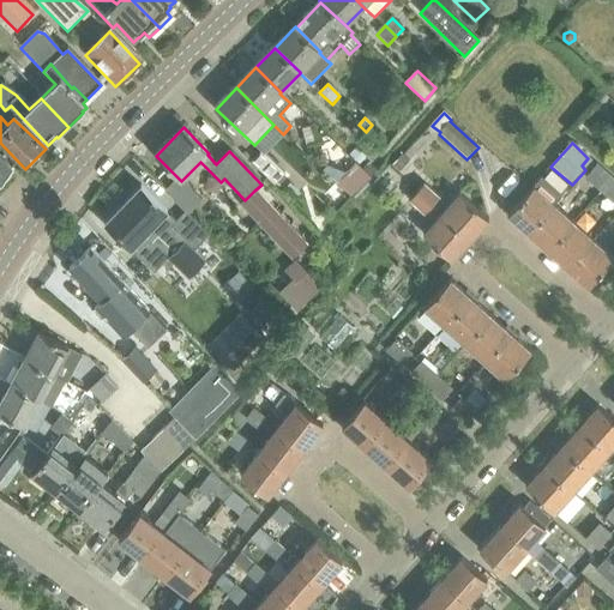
[(253,163),(275,185),(284,174),(263,153),(253,163)]
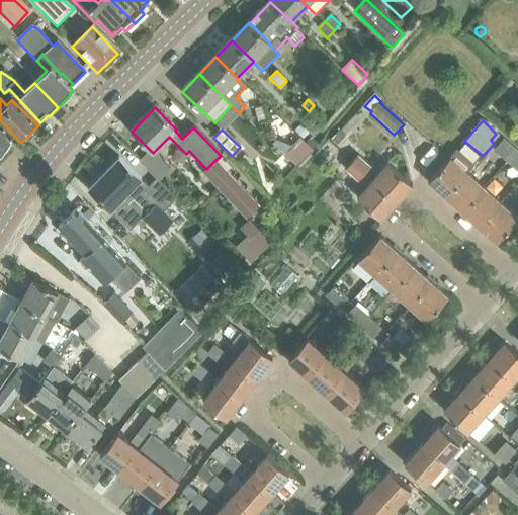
[(340,133),(332,142),(338,146),(345,137),(340,133)]
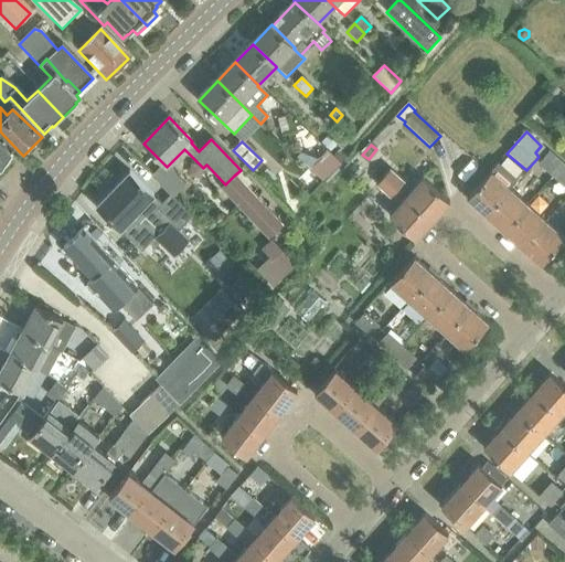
[(0,168),(10,158),(0,147),(0,168)]
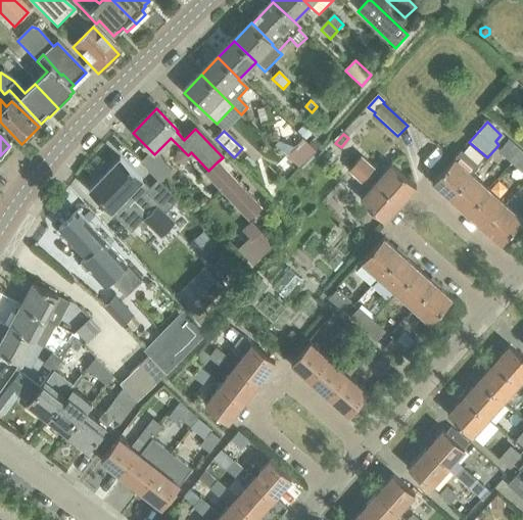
[(302,139),(286,157),(299,169),(316,150),(302,139)]
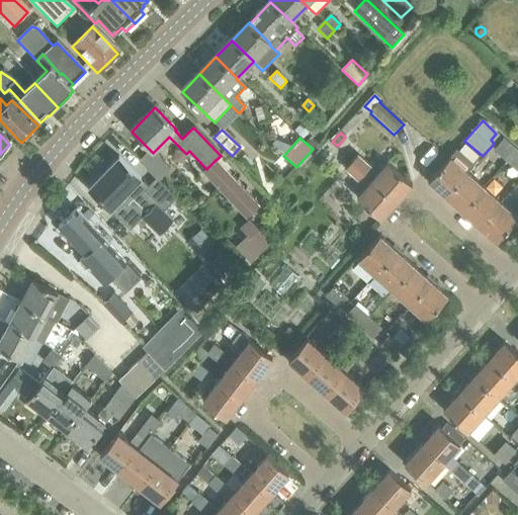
[(503,140),(494,151),(507,163),(516,152),(503,140)]
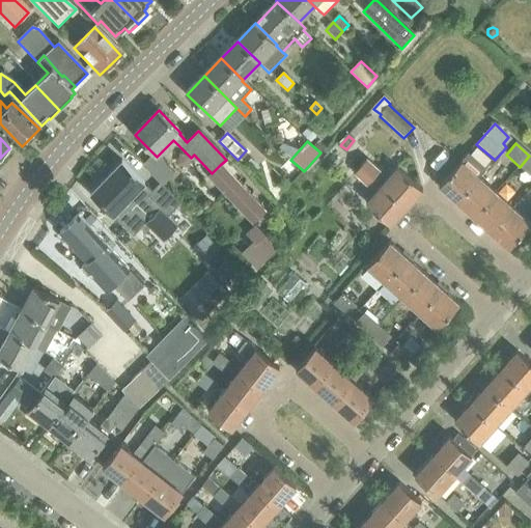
[(462,162),(439,188),(452,199),(450,200),(455,204),(456,203),(479,177),(486,169),(469,154),(462,162)]
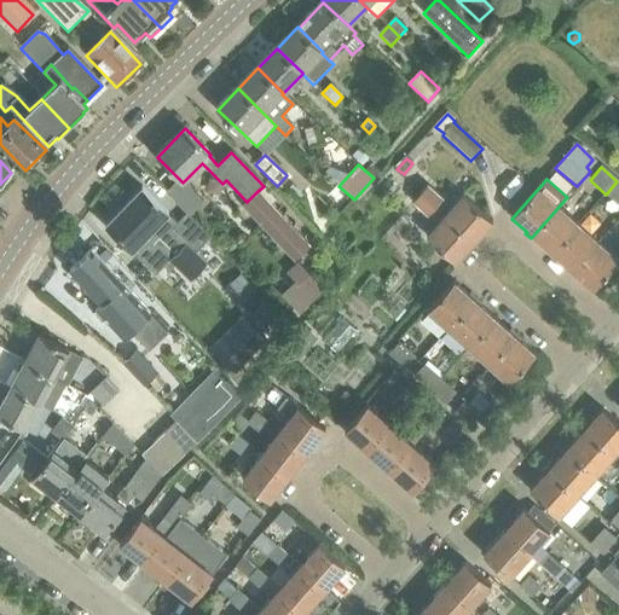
[(618,207),(618,184),(617,181),(606,195),(618,207)]
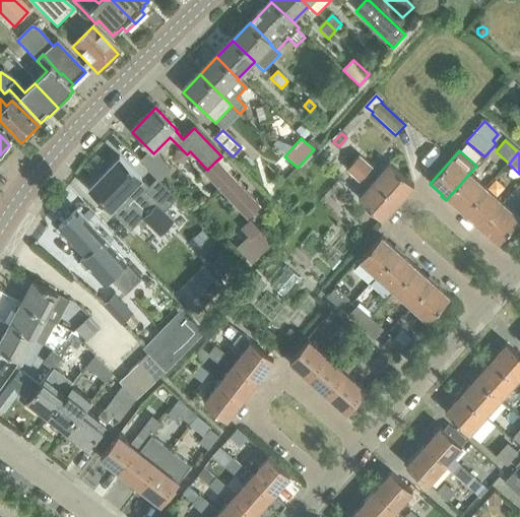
[(361,155),(352,164),(367,176),(374,169),(361,155)]
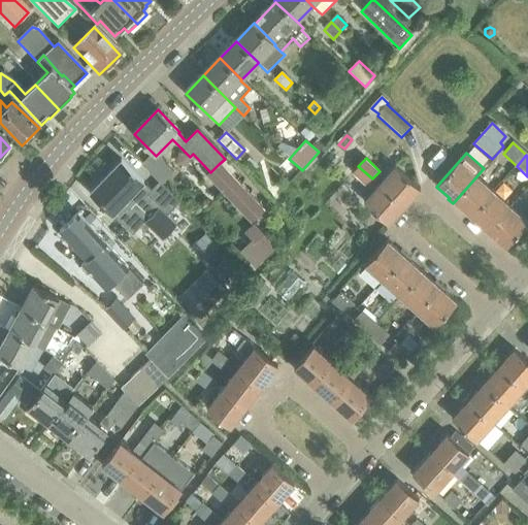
[(90,193),(90,194),(133,235),(144,224),(163,240),(177,226),(167,217),(179,203),(159,184),(152,191),(143,184),(143,183),(122,161),(121,162),(91,193),(90,193)]
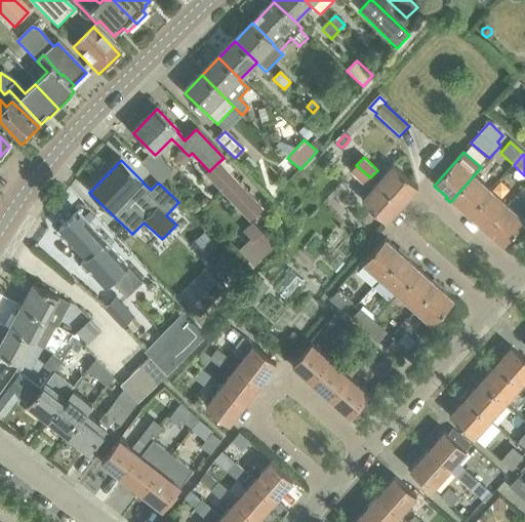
[(209,171),(205,175),(251,223),(263,211),(217,163),(209,171)]
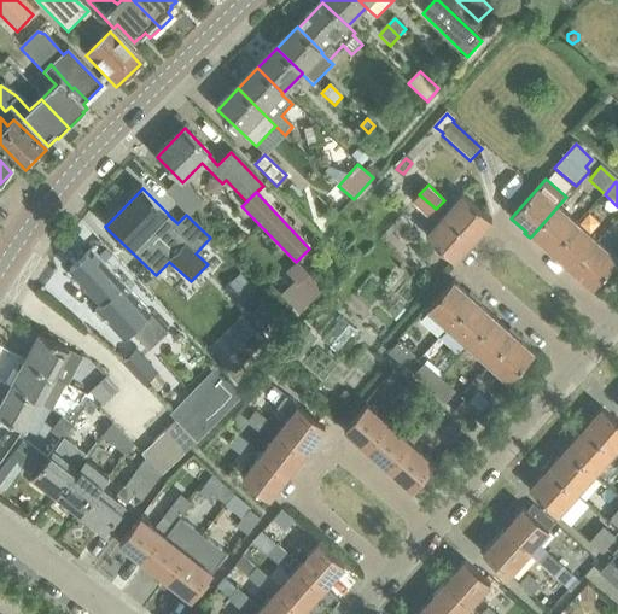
[(419,194),(412,203),(427,218),(436,209),(419,194)]
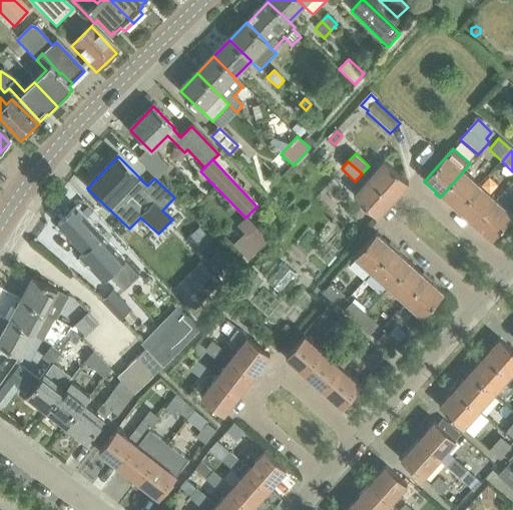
[(384,162),(369,179),(393,200),(408,183),(384,162)]
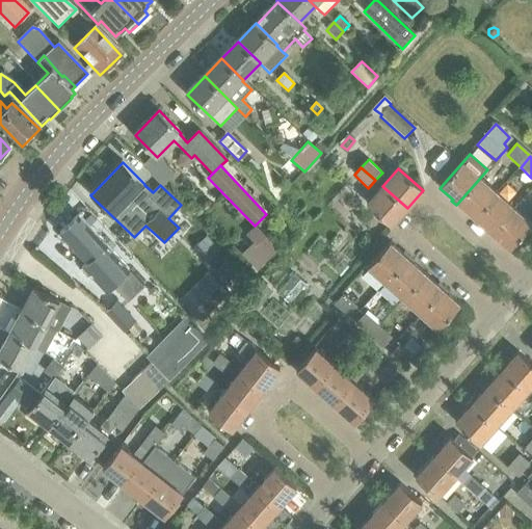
[(480,178),(457,204),(475,218),(497,193),(480,178)]
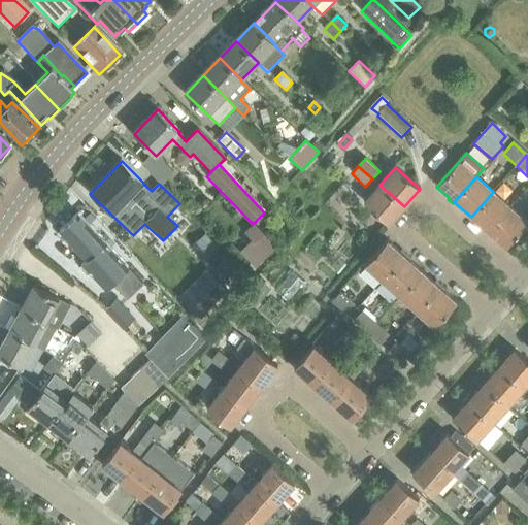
[(389,224),(404,206),(380,185),(364,202),(389,224)]
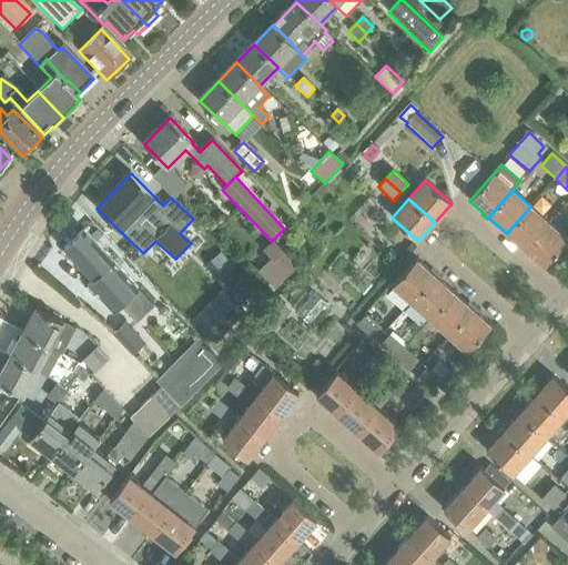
[(530,207),(507,233),(525,250),(549,222),(530,207)]
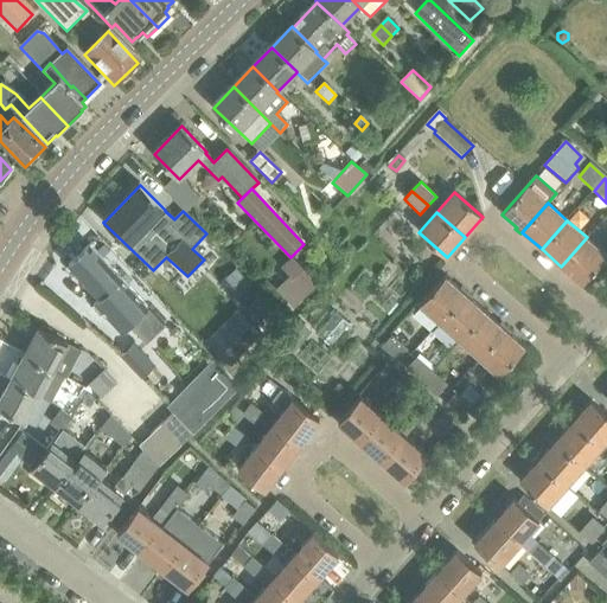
[(587,237),(561,267),(581,284),(606,255),(587,237)]
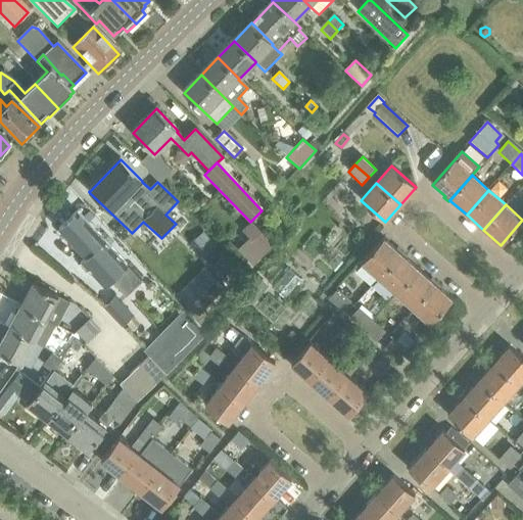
[(104,286),(128,266),(78,213),(59,230),(86,258),(82,262),(104,286)]
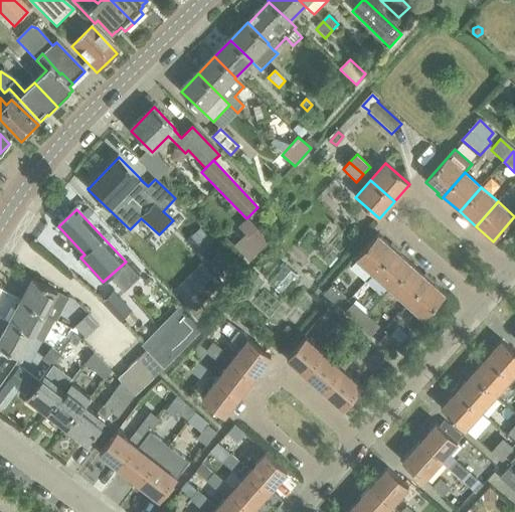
[(245,236),(235,244),(250,261),(269,242),(247,220),(238,228),(245,236)]
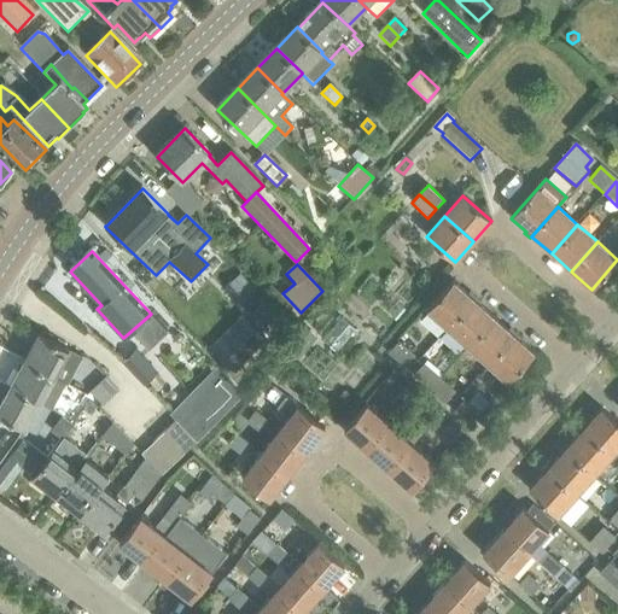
[(427,311),(448,329),(474,300),(454,282),(427,311)]
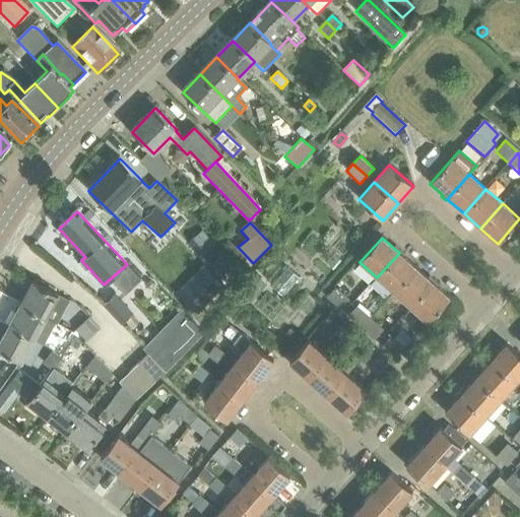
[(415,267),(399,253),(377,277),(393,293),(415,267)]
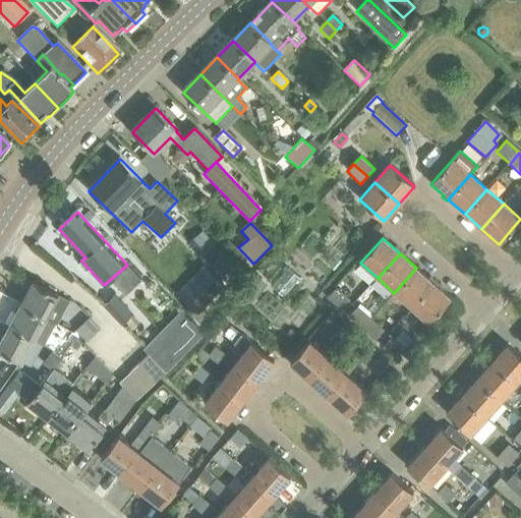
[(394,293),(411,308),(433,283),(416,268),(394,293)]
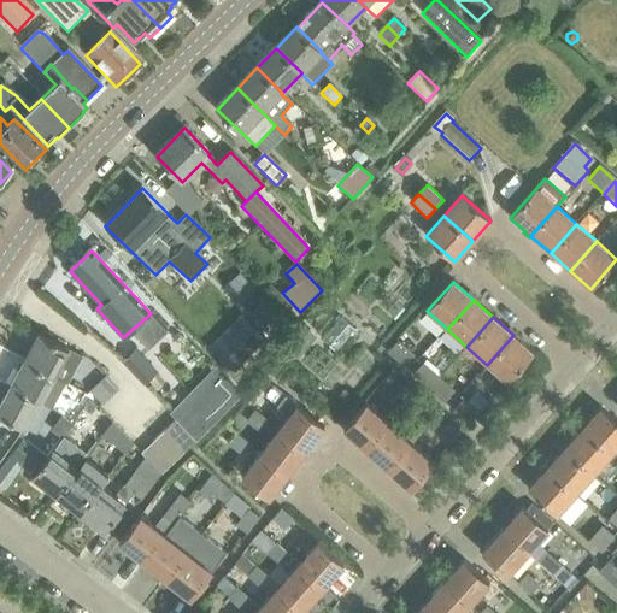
[(245,319),(215,351),(235,370),(265,339),(245,319)]
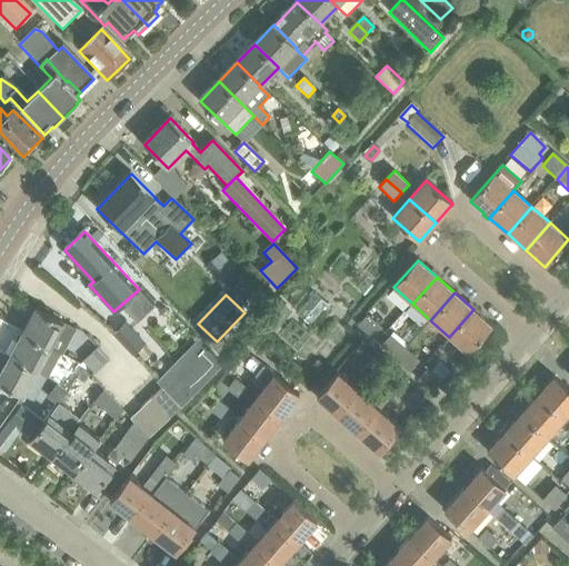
[(305,310),(318,316),(323,303),(310,297),(305,310)]
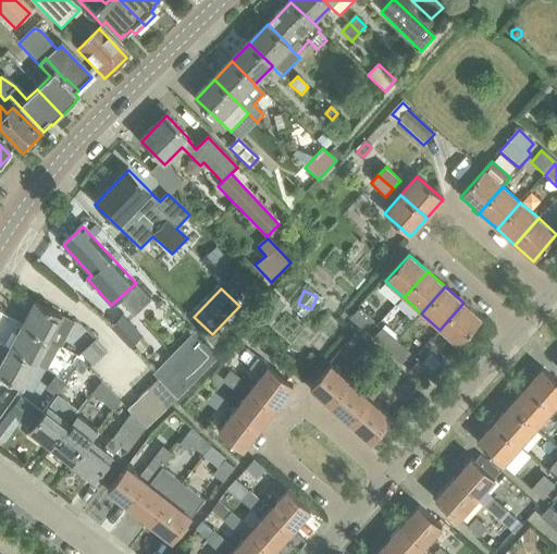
[(74,323),(35,303),(22,327),(49,341),(56,330),(66,336),(74,323)]
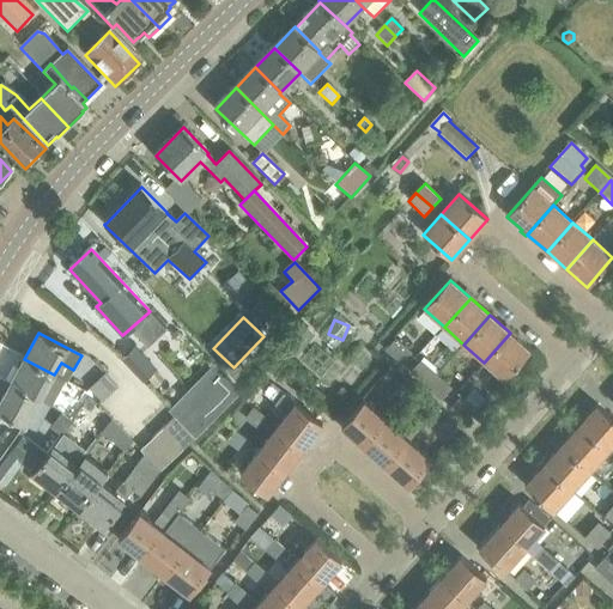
[(504,381),(530,351),(510,333),(484,363),(504,381)]
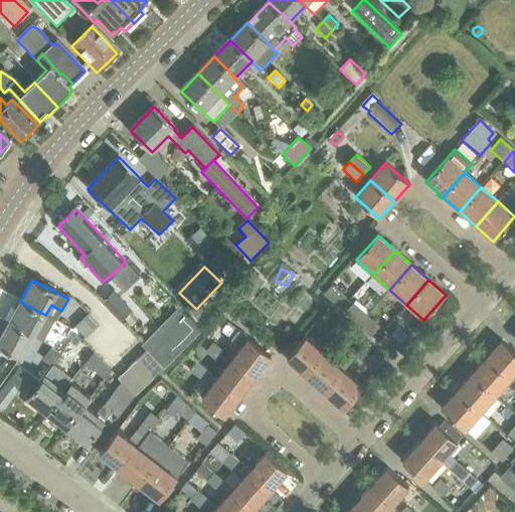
[(241,285),(236,291),(247,301),(253,294),(241,285)]
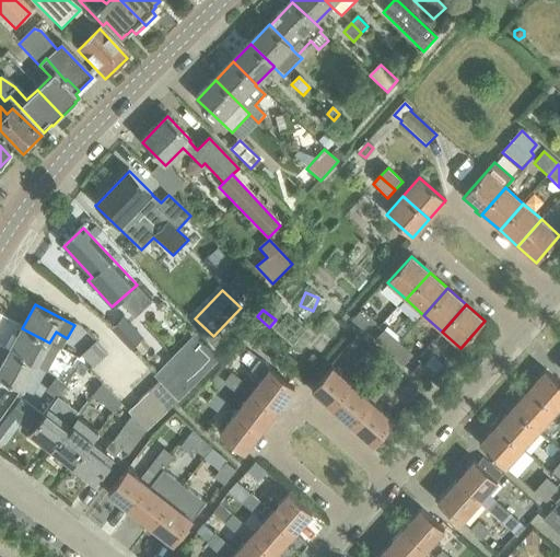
[(376,324),(362,311),(351,323),(365,336),(376,324)]
